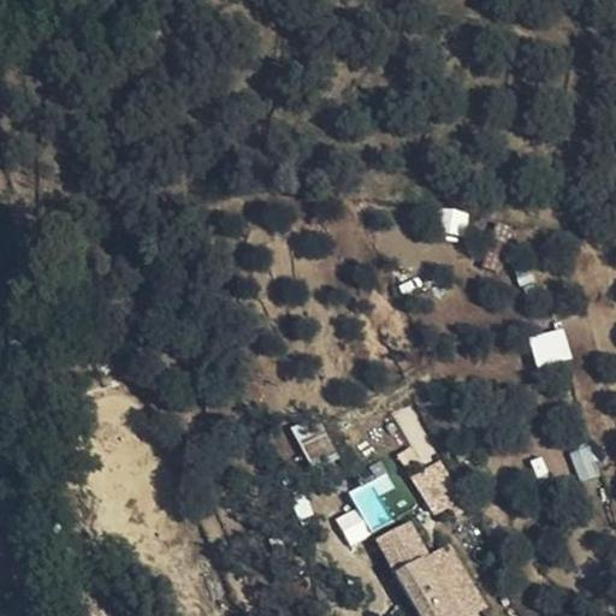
[(443,209),(444,235),(467,234),(467,209),(443,209)]
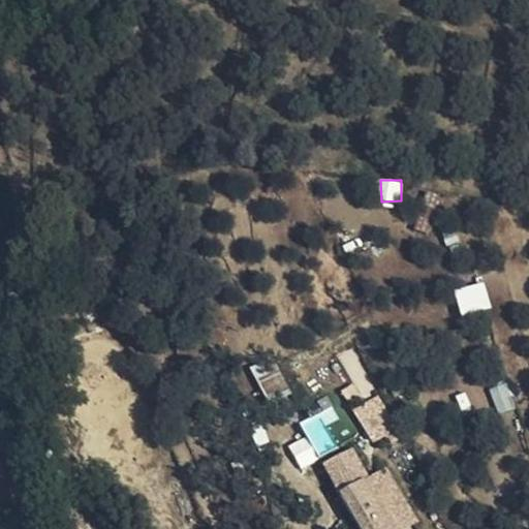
[(483,282),(455,290),(461,314),(490,306),(483,282)]
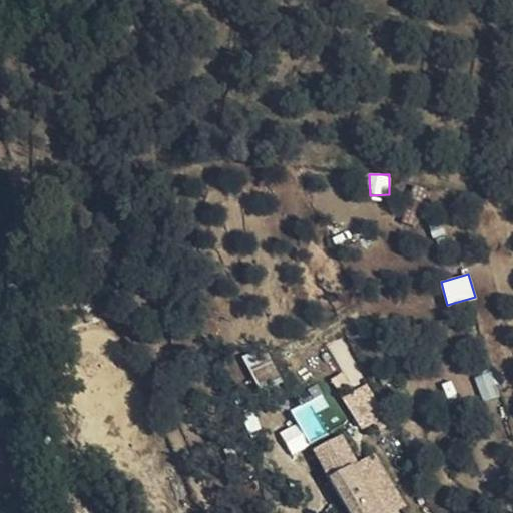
[(340,372),(331,376),(337,390),(362,380),(343,336),(328,342),(340,372)]
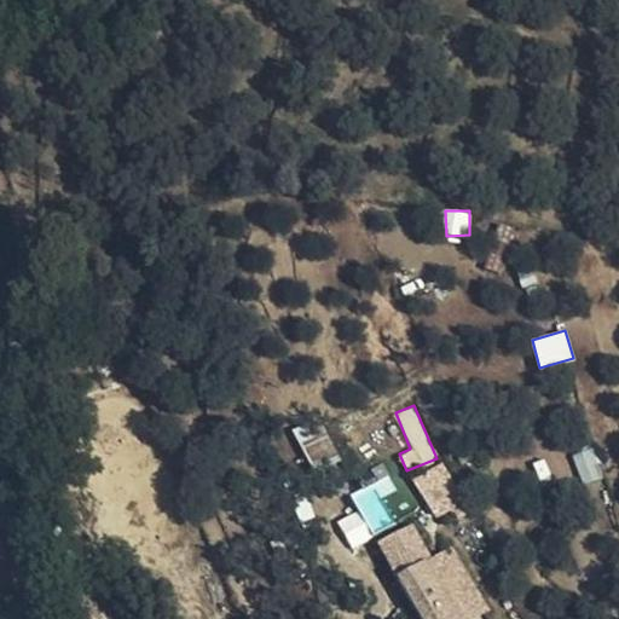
[(294,434),(312,467),(337,453),(319,421),(294,434)]
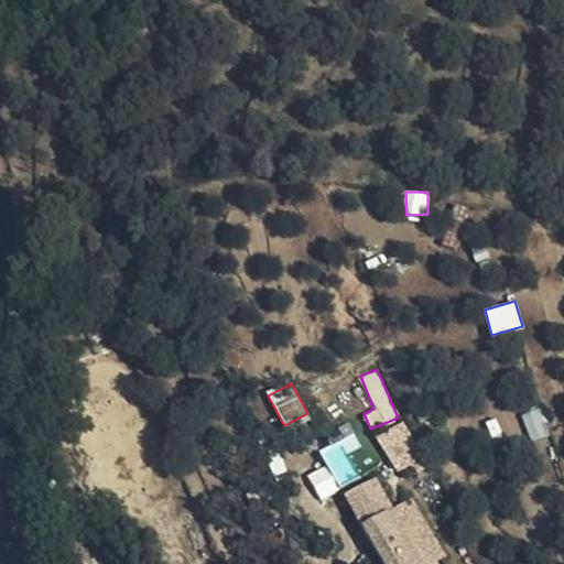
[(378,435),(396,470),(421,457),(402,422),(378,435)]
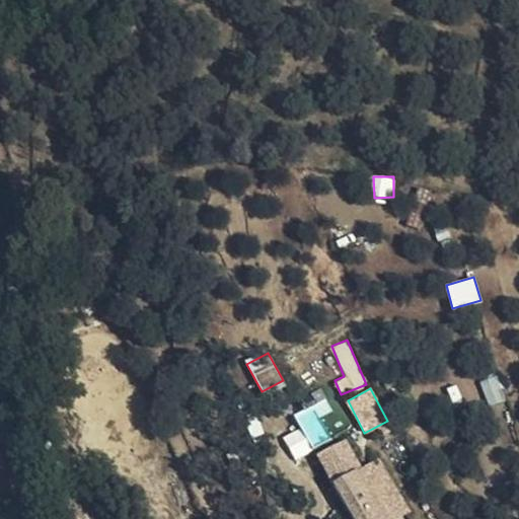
[(313,408),(296,414),(307,446),(292,451),(294,455),(325,443),(313,408)]
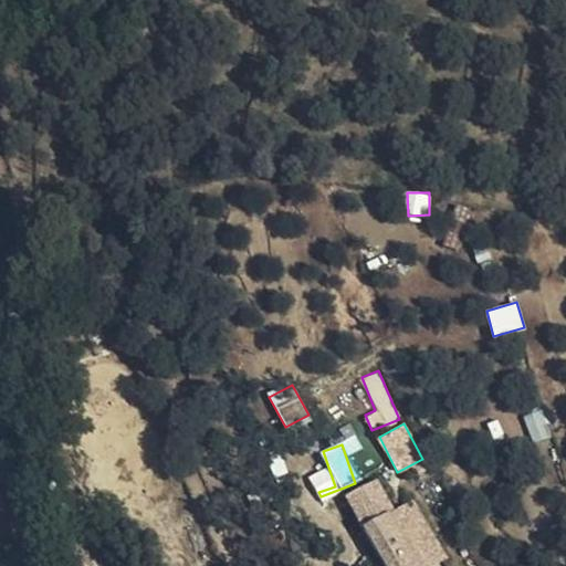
[(383,565),(416,565),(388,520),(364,534),(383,565)]
